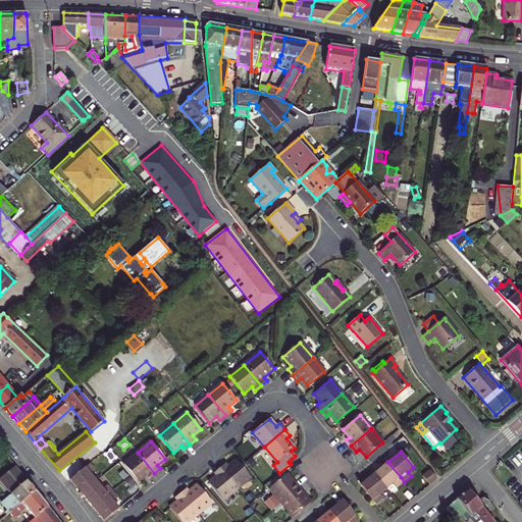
[(149,478),(154,473),(138,453),(123,464),(138,481),(146,475),(149,478)]
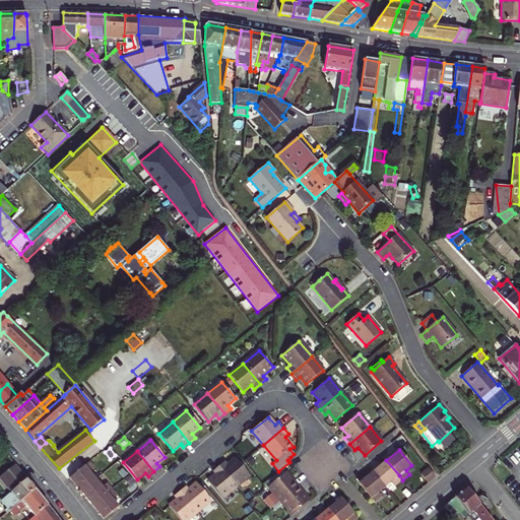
[(251,467),(256,463),(250,455),(244,460),(251,467)]
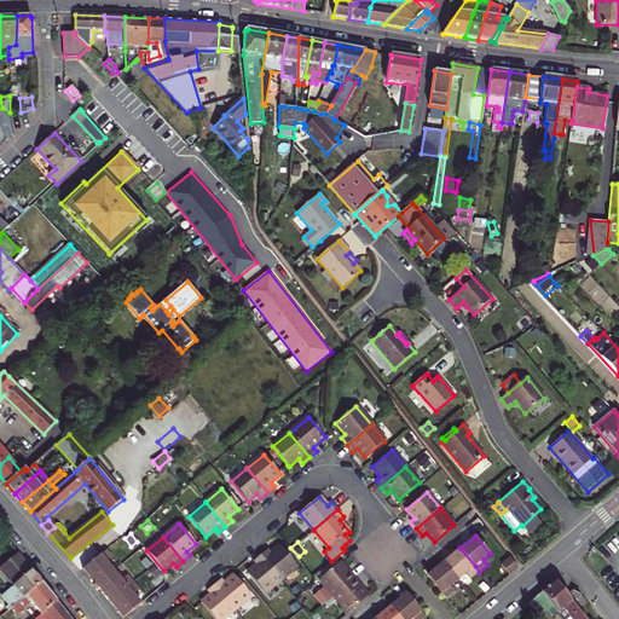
[(281,579),(298,566),(281,545),(271,554),(267,549),(260,555),(281,579)]
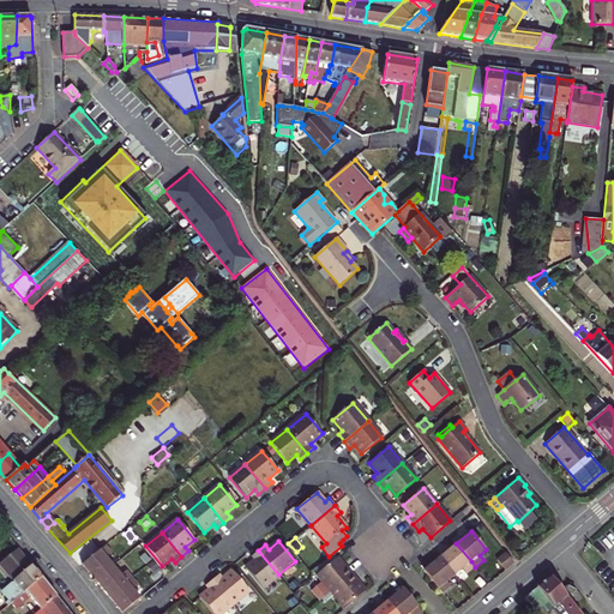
[(475,567),(471,561),(456,543),(440,557),(455,575),(463,569),(468,573),(475,567)]
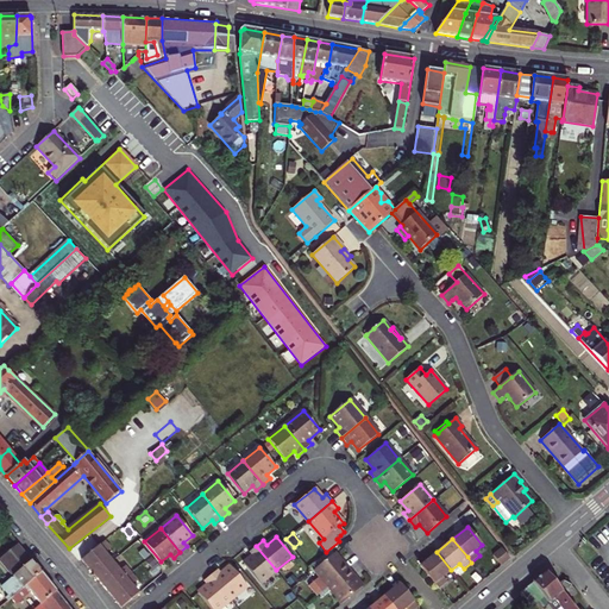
[(95,576),(113,562),(105,552),(111,547),(105,541),(82,560),(95,576)]
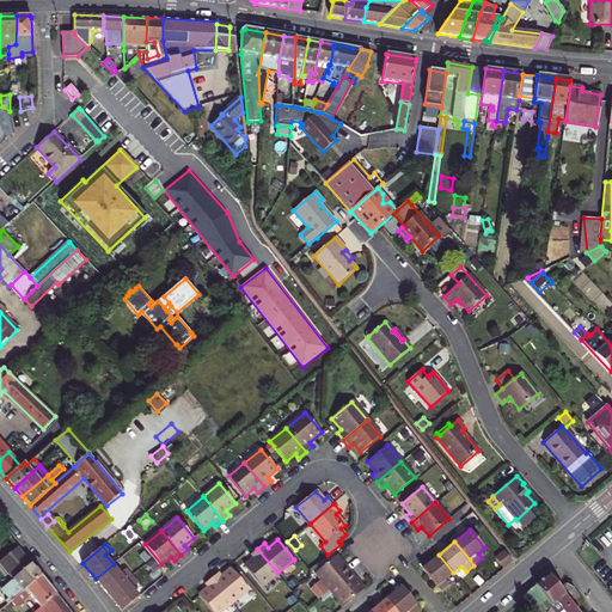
[(42,576),(32,564),(18,548),(0,561),(0,564),(13,580),(1,589),(8,598),(5,600),(8,604),(12,601),(42,576)]
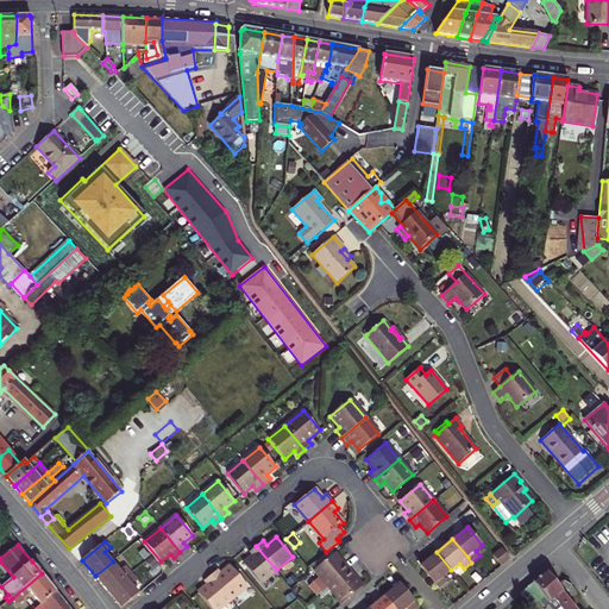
[(261,584),(276,570),(256,546),(250,552),(253,556),(244,564),(261,584)]
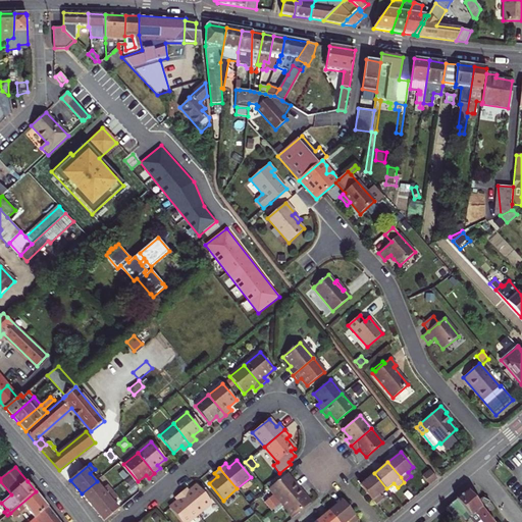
[(429,485),(437,479),(429,470),(422,476),(429,485)]
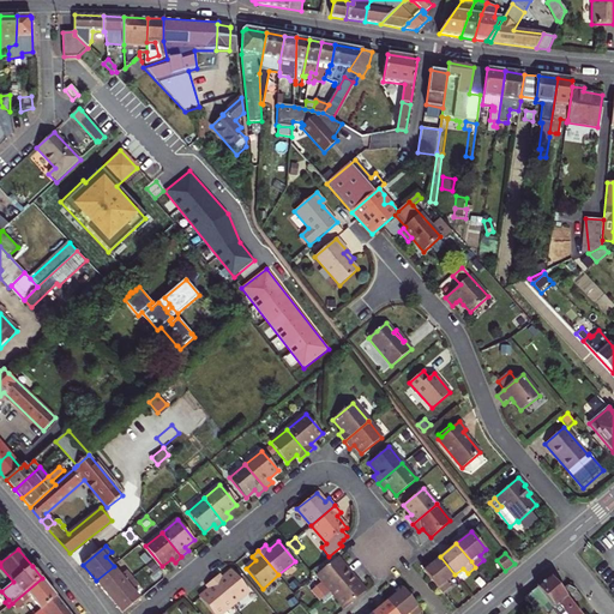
[(336,558),(333,554),(314,570),(318,573),(336,558)]
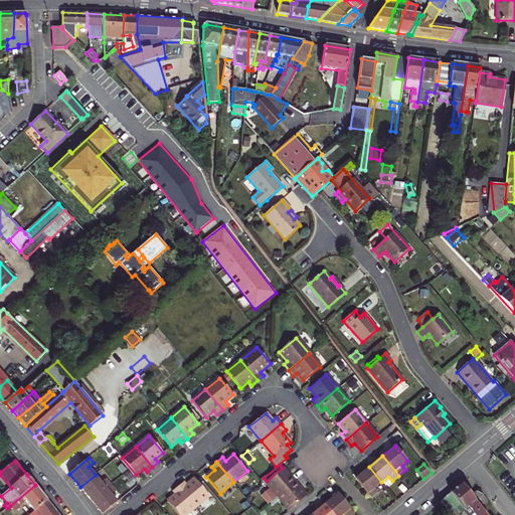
[(375,488),(381,482),(369,467),(355,478),(371,498),(378,492),(375,488)]
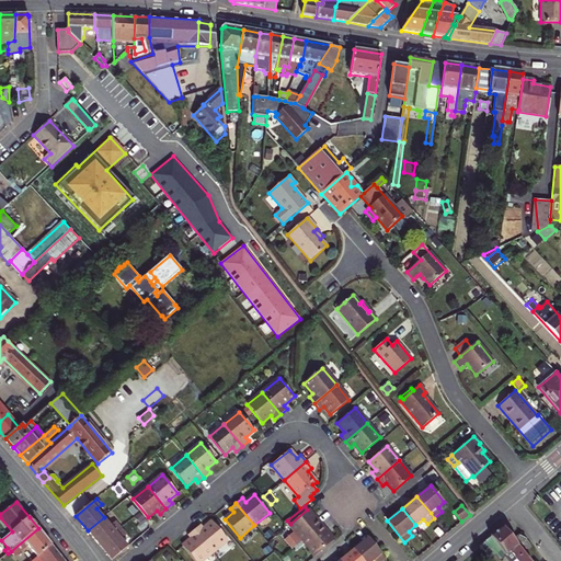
[(321,525),(308,510),(307,510),(290,524),(289,525),(296,531),(285,540),(292,549),(302,540),(321,525)]
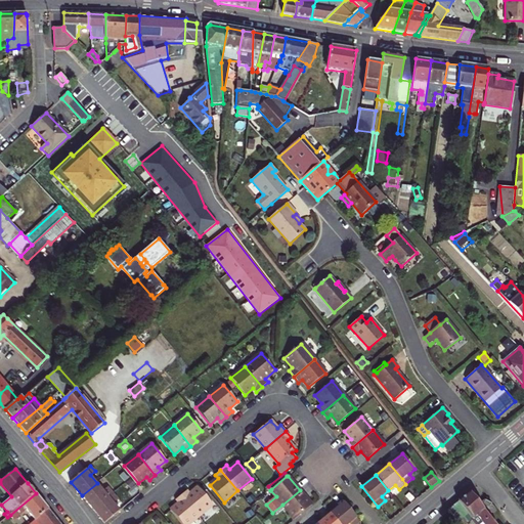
[(107,487),(103,490),(97,483),(82,495),(93,510),(113,493),(107,487)]
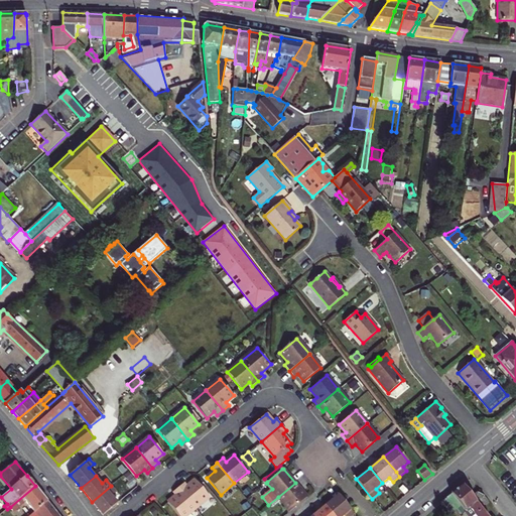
[(196,508),(210,497),(196,480),(187,486),(184,483),(178,488),(196,508)]
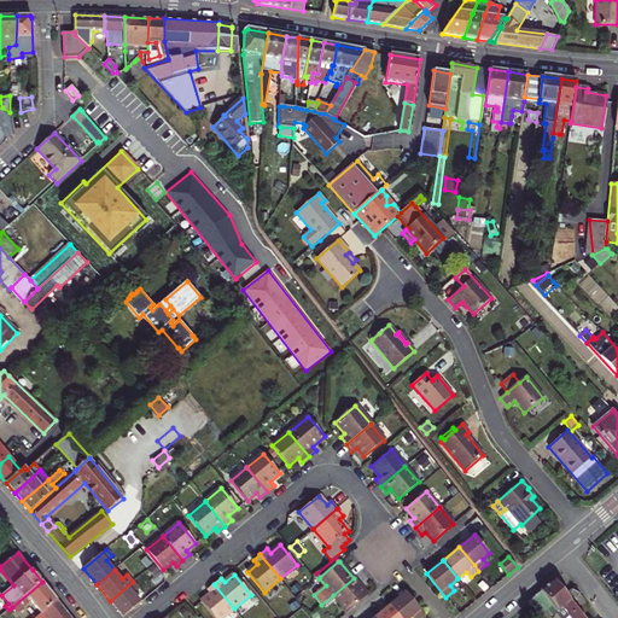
[(348,612),(368,595),(354,578),(333,595),(348,612)]
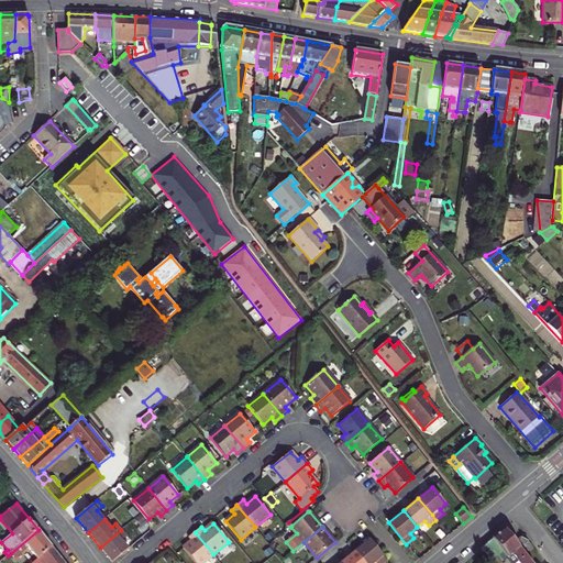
[(512,554),(519,562),(532,562),(505,529),(482,548),(493,562),(501,562),(508,559),(512,554)]
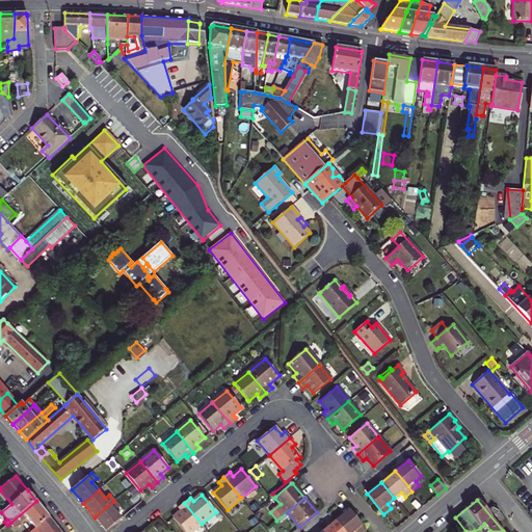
[(36,528),(49,517),(36,501),(10,523),(15,528),(27,517),(36,528)]
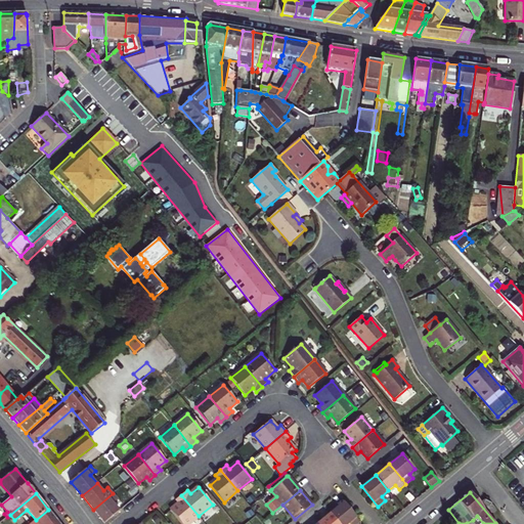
[(104,523),(120,511),(113,503),(118,498),(113,493),(93,510),(104,523)]
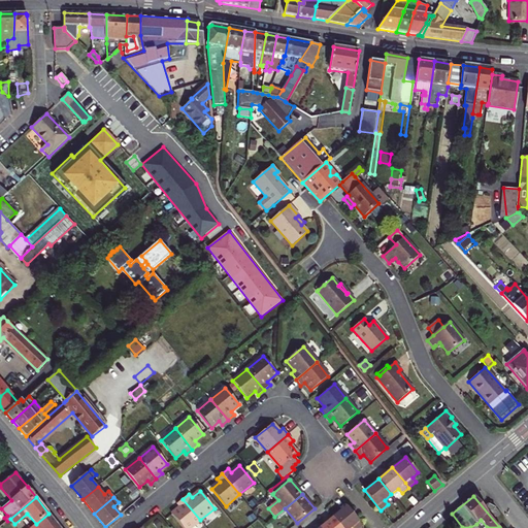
[(183,527),(190,527),(200,520),(183,499),(176,503),(179,507),(171,514),(183,527)]
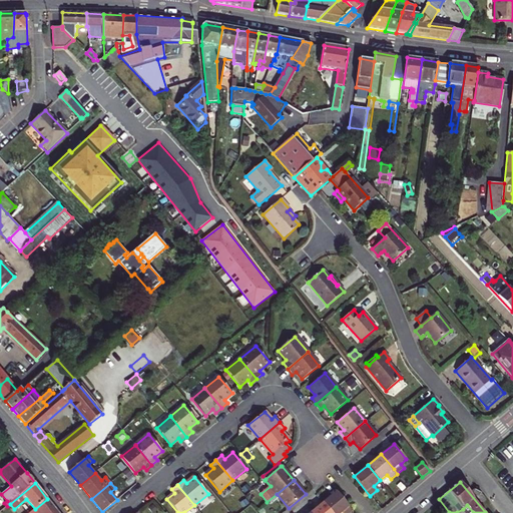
[(245,496),(251,491),(246,485),(240,489),(245,496)]
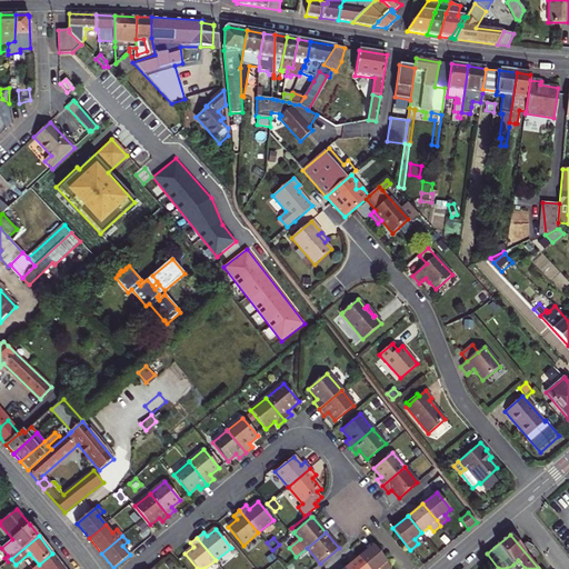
[(523,546),(533,559),(539,555),(529,541),(523,546)]
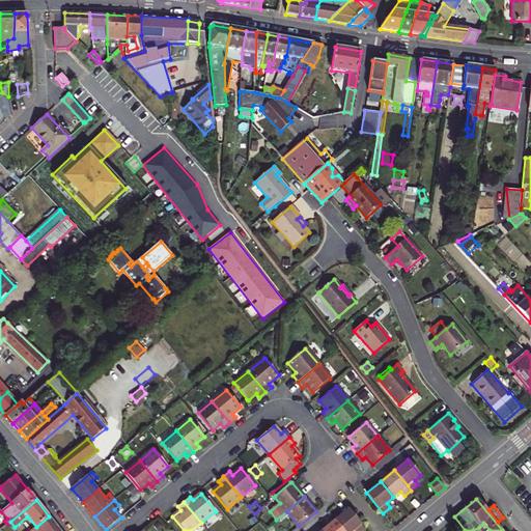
[(361,530),(365,528),(362,524),(348,508),(335,520),(343,530),(352,530),(355,529),(356,530),(361,530)]
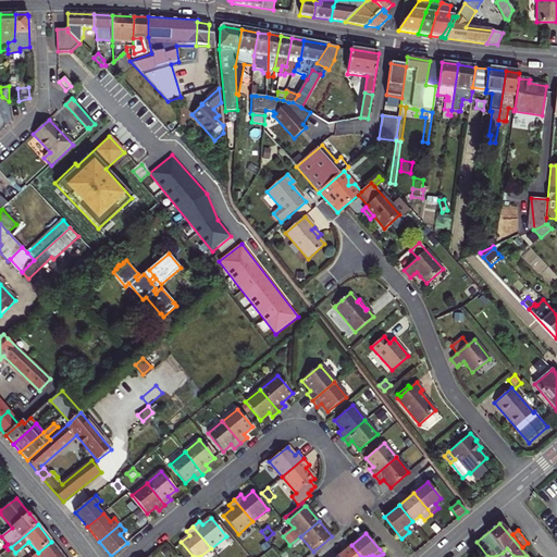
[(63,556),(51,542),(38,553),(32,556),(63,556)]
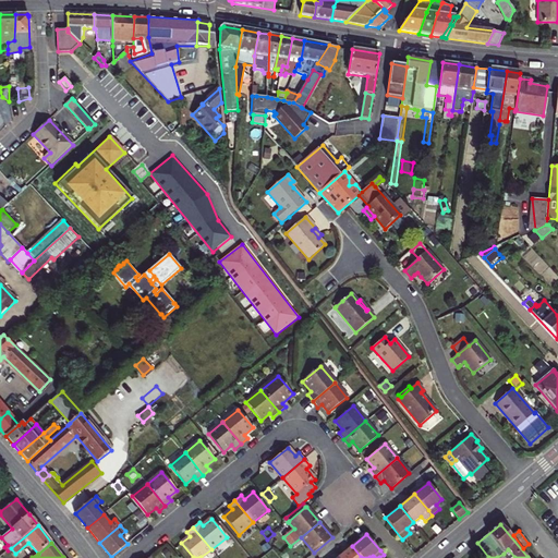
[(261,547),(265,553),(271,548),(267,543),(261,547)]
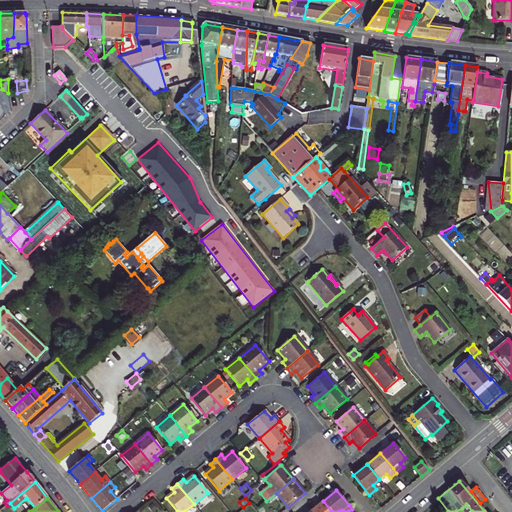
[(331,511),(323,501),(309,511),(331,511)]
